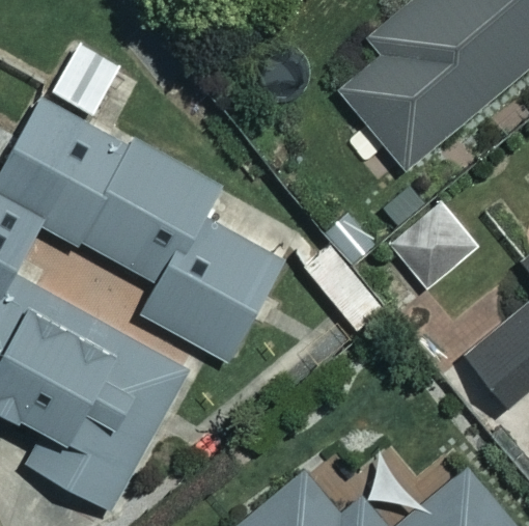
[(528,0),(413,0),(369,36),(380,49),(334,86),(404,169),(528,63),(528,0)]
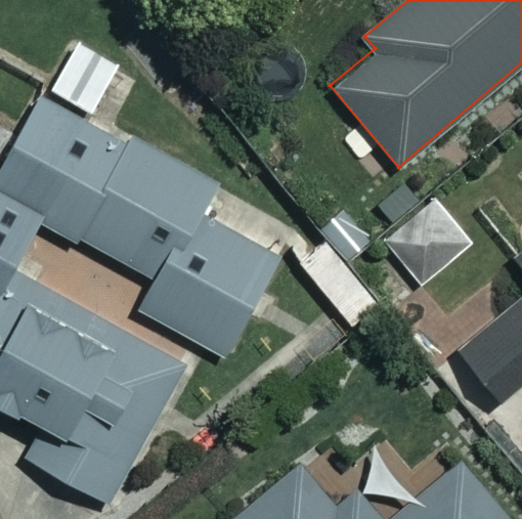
[(49,91),(94,115),(120,66),(74,42),(49,91)]
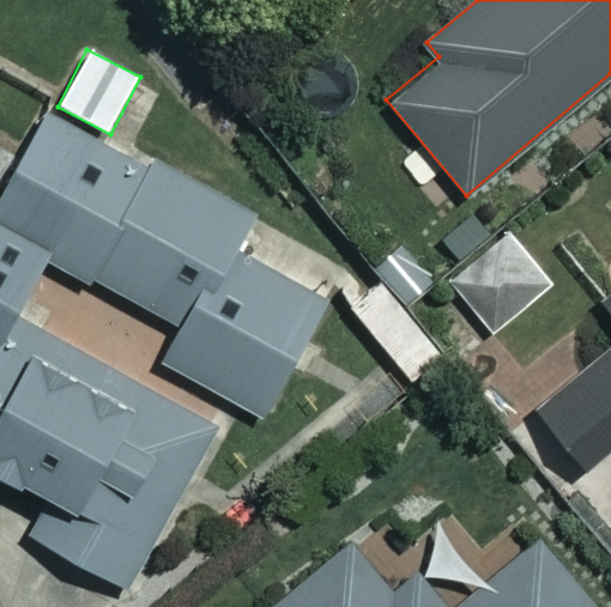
[(248,218),(52,116),(23,173),(0,159),(0,472),(52,499),(31,538),(131,590),(218,422),(138,380),(127,400),(5,337),(47,256),(180,326),(159,364),(265,419),(327,299),(231,250),(248,218)]
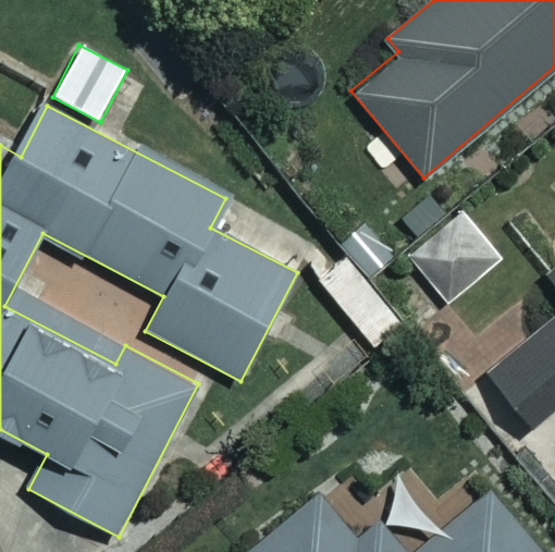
[(503,259),(464,211),(409,255),(447,304),(503,259)]
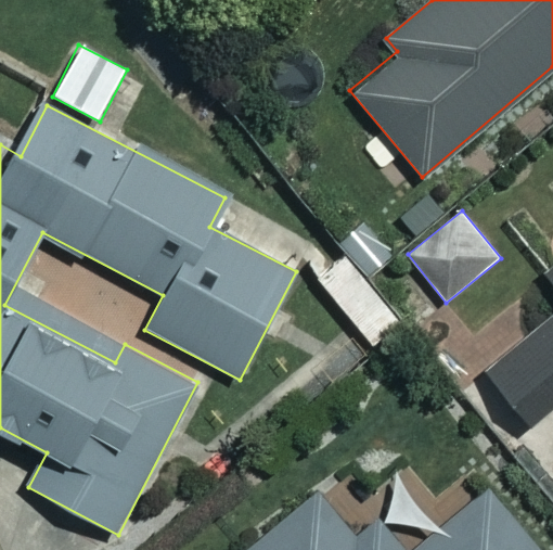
[(389,310),(345,257),(318,281),(362,333),(389,310)]
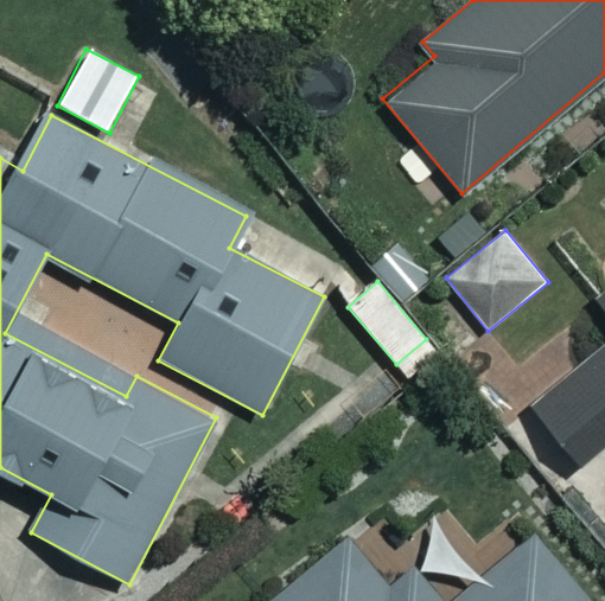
[(604,286),(593,295),(604,309),(604,349),(533,407),(580,467),(604,447),(604,286)]
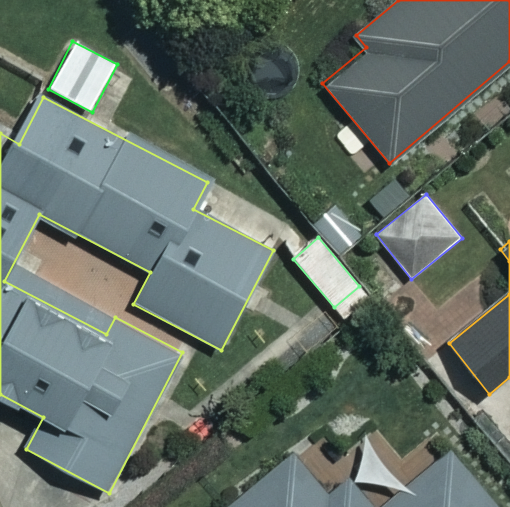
[(506,506),(456,448),(385,506),(365,506),(309,440),(229,506),(506,506)]
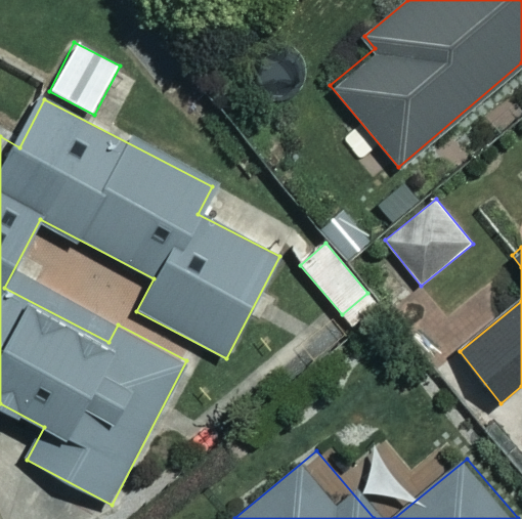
All buildings are outlined.
